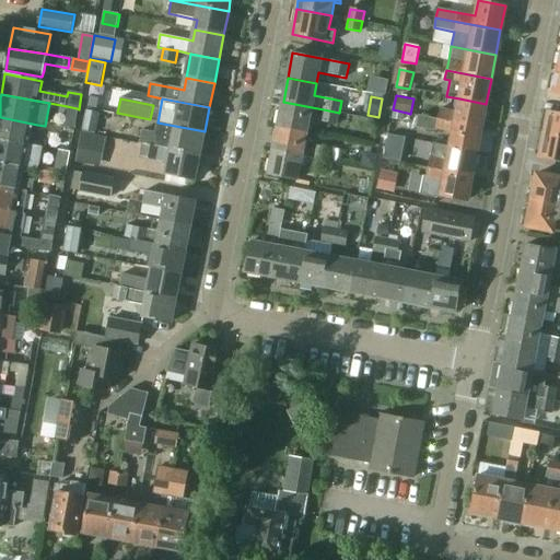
[(486,104),(459,98),(456,112),(439,108),(436,118),(481,127),(486,104)]
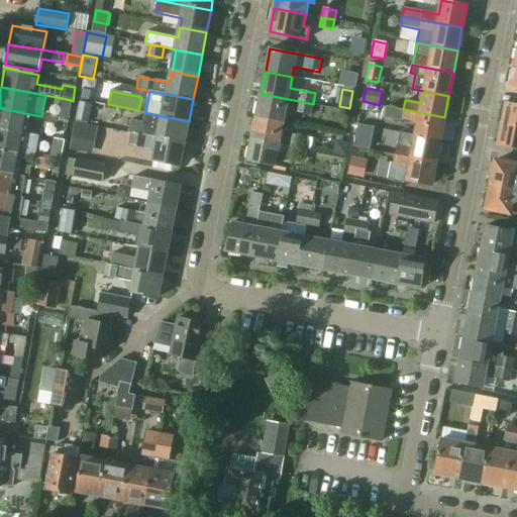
[(256,117),(283,122),(288,99),(262,94),(256,117)]
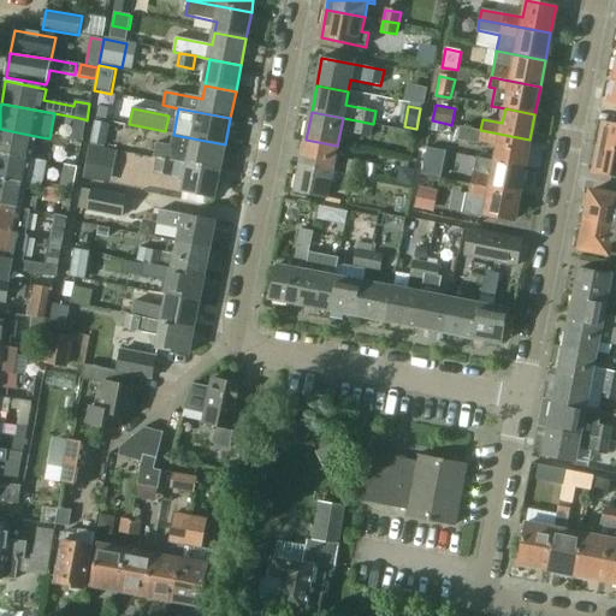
[(73,117),(70,137),(81,138),(84,119),(73,117)]
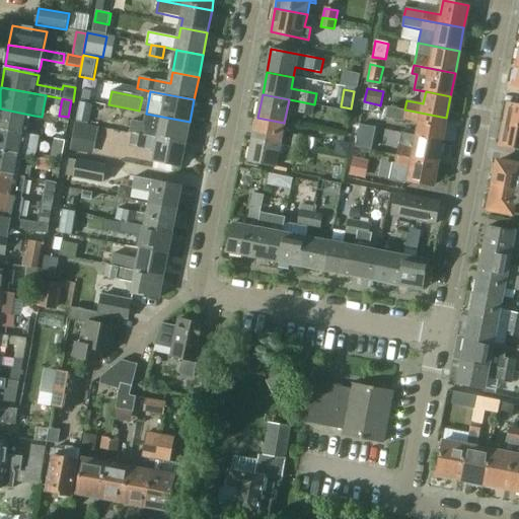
[(312,117),(314,104),(300,101),(298,114),(312,117)]
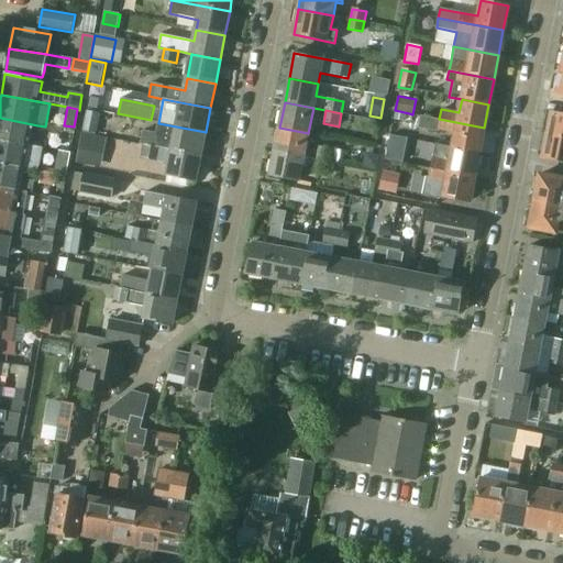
[(96,133),(99,113),(87,111),(84,131),(96,133)]
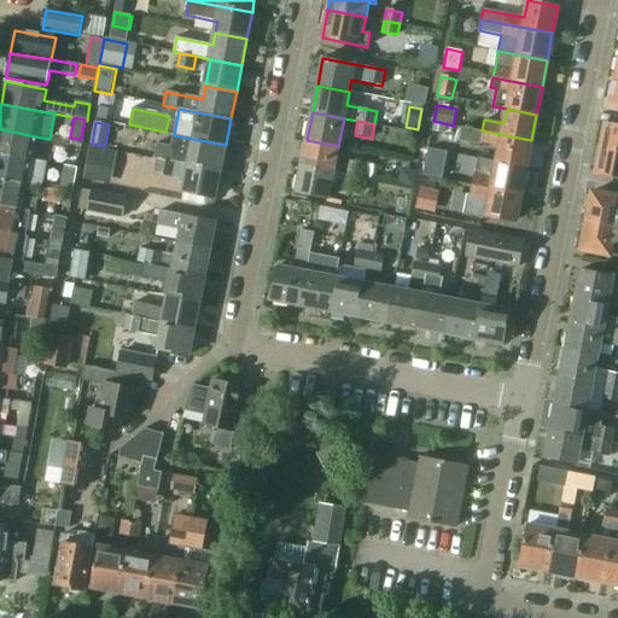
[(433,123),(432,132),(444,134),(445,126),(433,123)]
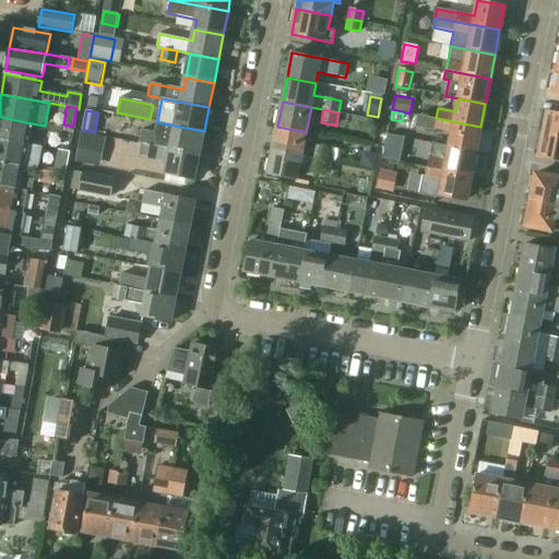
[(558,114),(548,111),(544,134),(558,137),(558,114)]
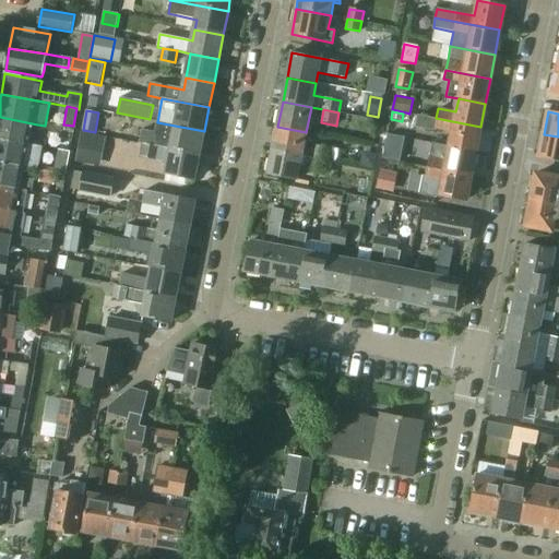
[(418,116),(416,128),(436,131),(437,128),(435,128),(436,119),(418,116)]
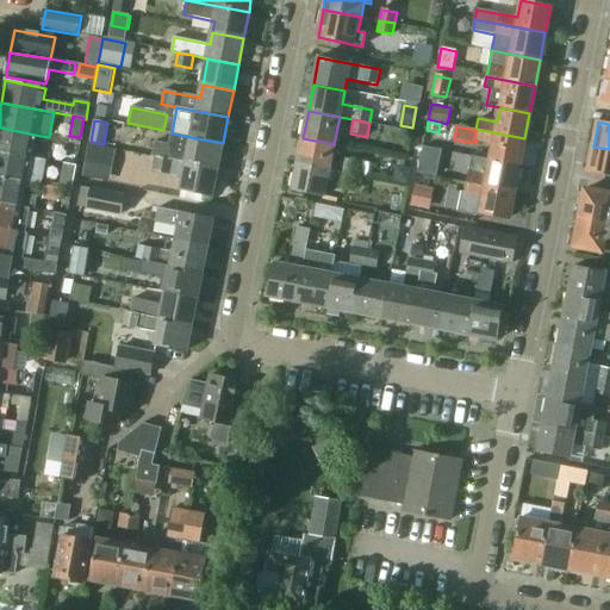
[(0,128),(0,153),(31,160),(32,157),(35,143),(41,144),(42,136),(41,136),(37,135),(0,128)]
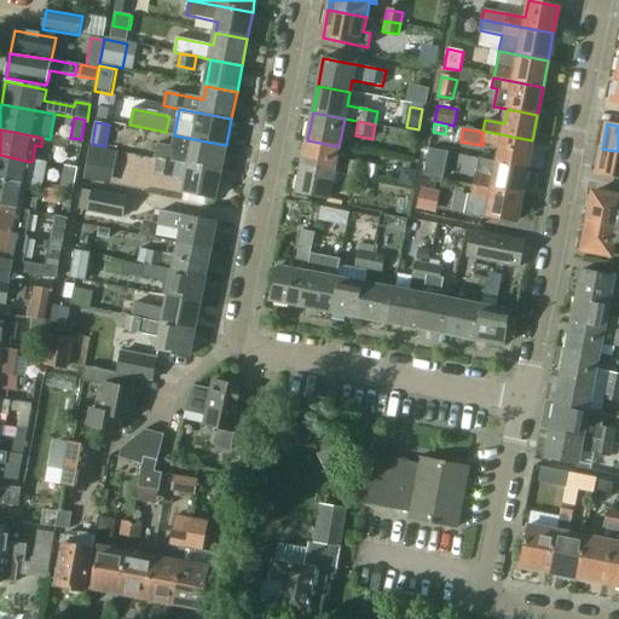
[(532,140),(482,131),(482,132),(481,142),(484,142),(501,145),(497,162),(526,168),(532,140)]
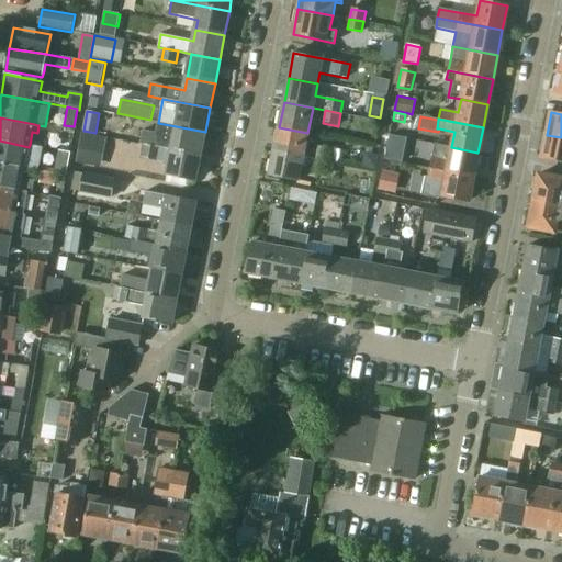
[(141,145),(143,145),(201,156),(205,132),(158,123),(156,134),(143,131),(141,145)]
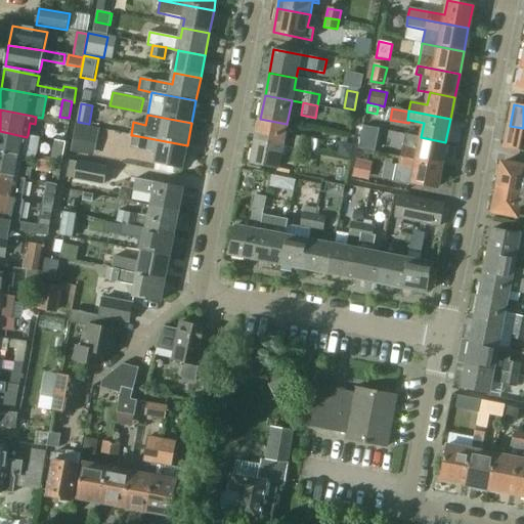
[(282,146),(294,148),(308,151),(310,139),(296,136),(296,140),(285,137),(287,124),(260,119),(256,141),(282,146)]
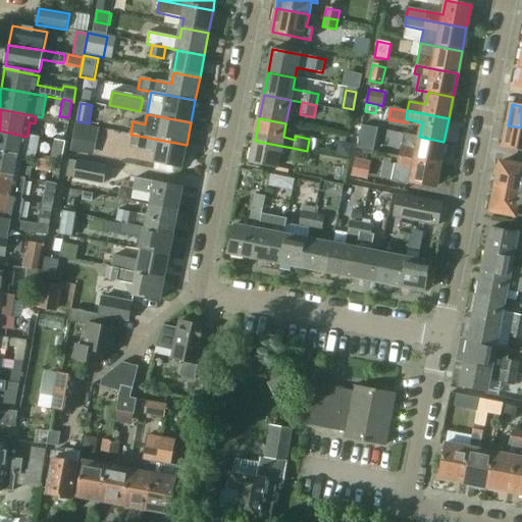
[(521,127),(508,125),(504,146),(521,149),(521,127)]
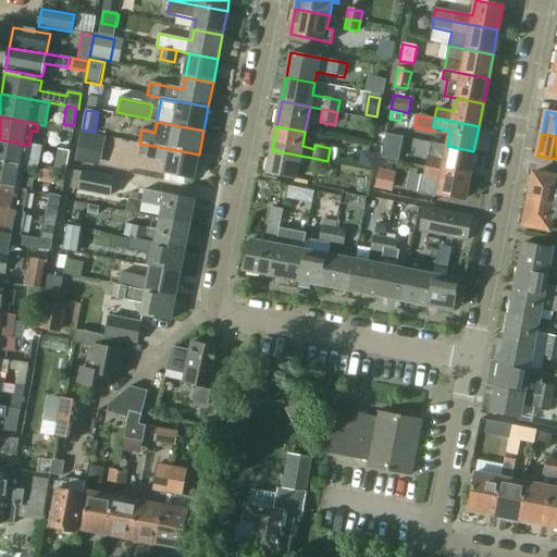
[(403,138),(386,135),(382,158),(398,161),(403,138)]
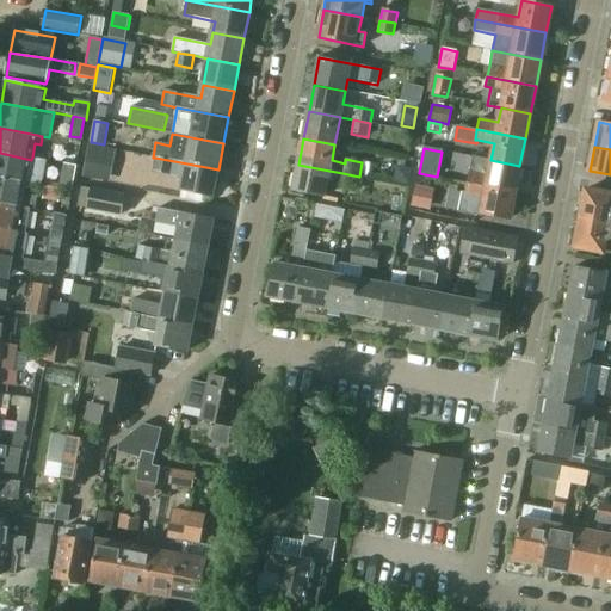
[(88,150),(84,176),(96,178),(102,153),(88,150)]
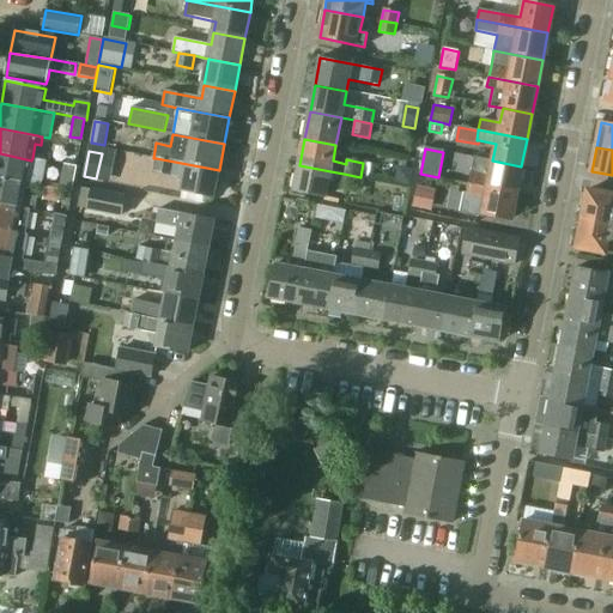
[(0,178),(31,184),(42,187),(47,161),(32,158),(31,161),(0,153),(0,178)]
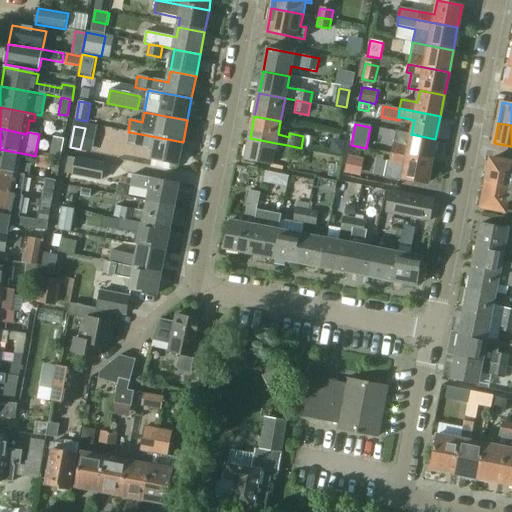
[(395,131),(393,144),(391,153),(431,161),(435,139),(411,134),(395,131)]
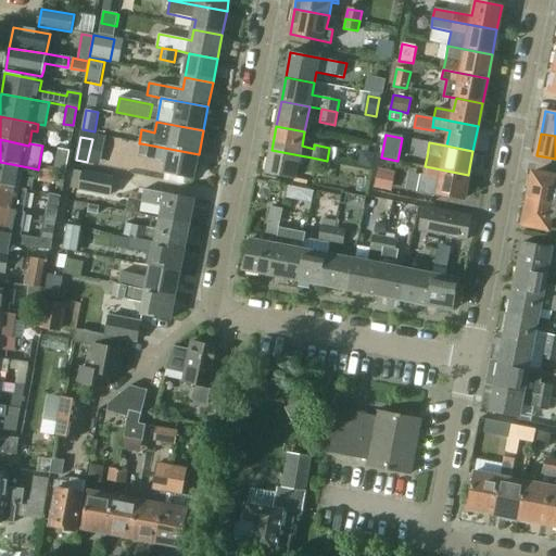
[(193,180),(199,154),(141,143),(139,155),(168,161),(165,174),(193,180)]
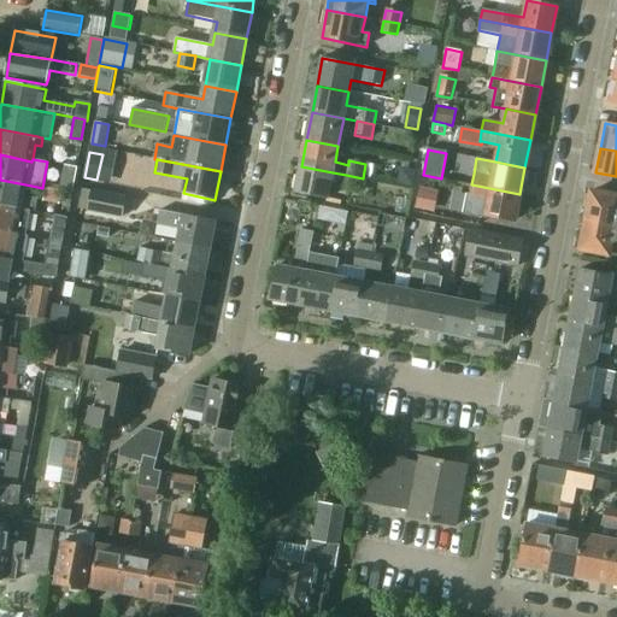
[(327,200),(333,172),(301,166),(295,194),(327,200)]
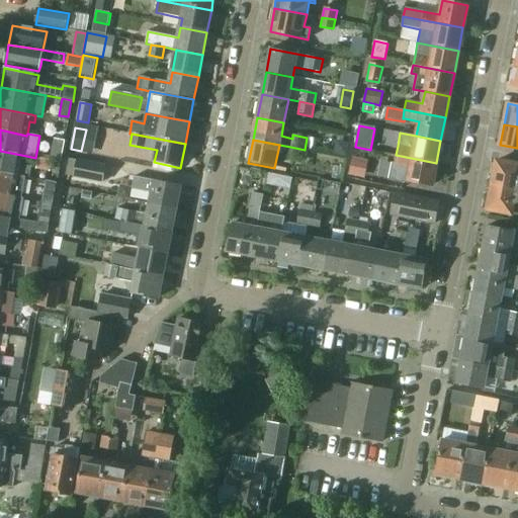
[(53,144),(51,156),(60,158),(63,145),(53,144)]
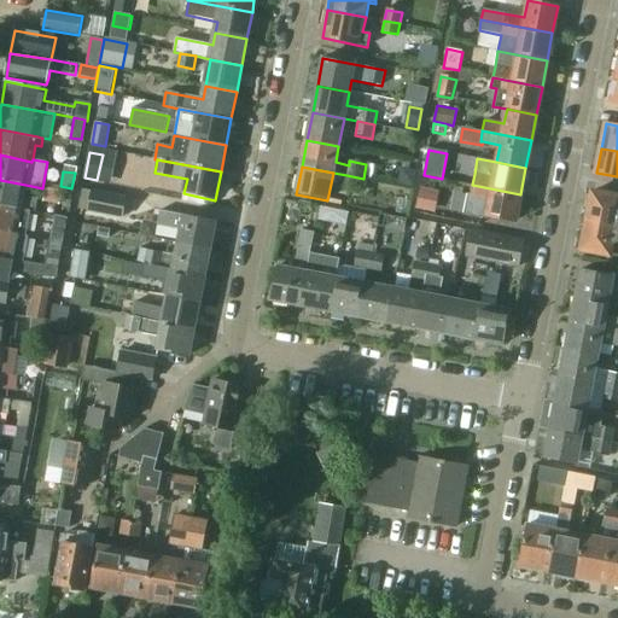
[(361,192),(363,179),(347,175),(344,188),(361,192)]
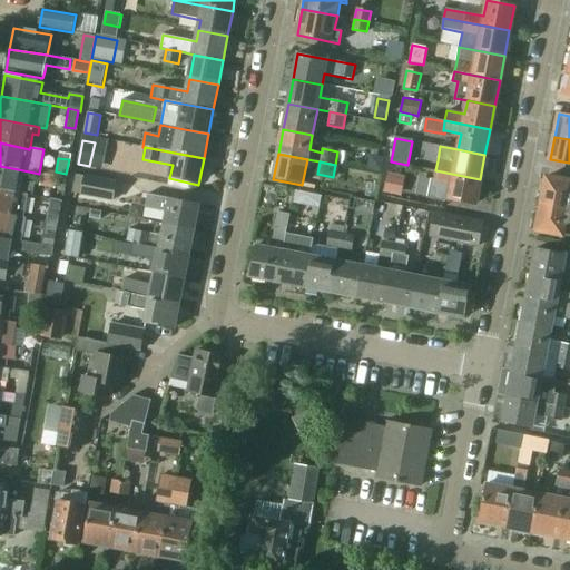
[(0,189),(28,196),(32,196),(35,184),(23,182),(25,176),(28,176),(29,172),(0,166),(0,189)]
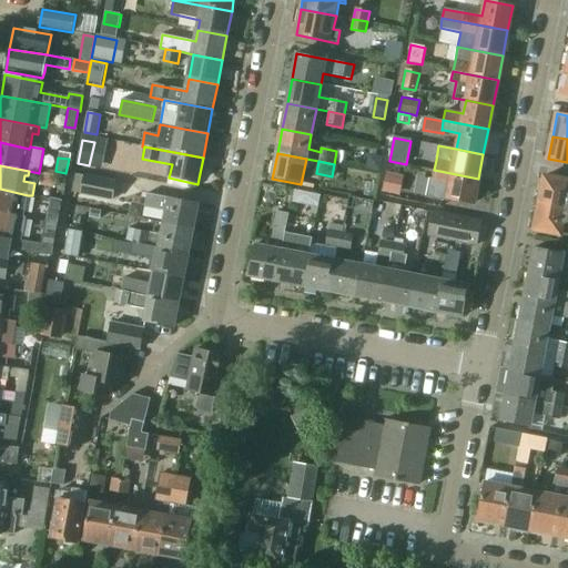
[(42,170),(40,185),(56,188),(58,172),(42,170)]
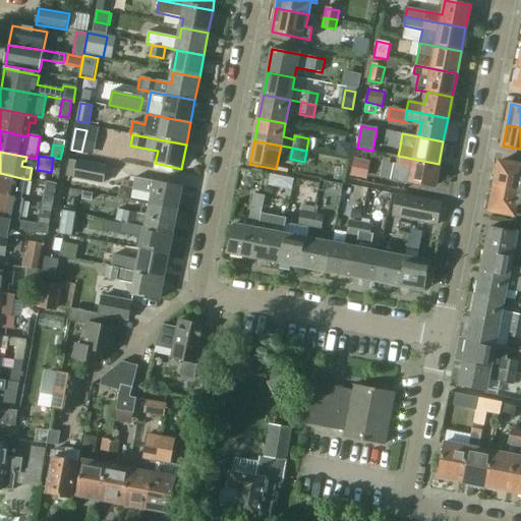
[(439,164),(398,156),(396,164),(394,163),(391,181),(411,185),(411,182),(435,187),(439,164)]
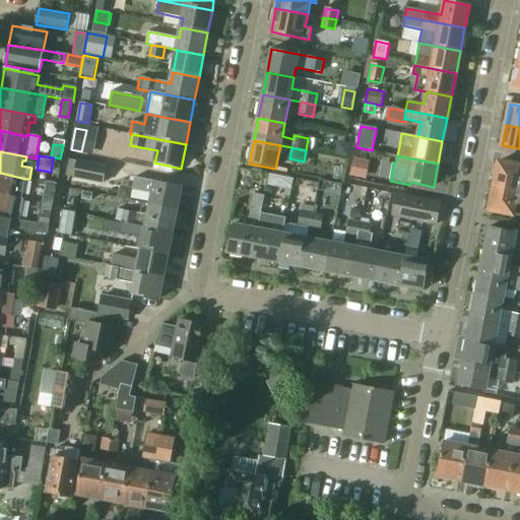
[(349,176),(366,179),(369,161),(352,158),(349,176)]
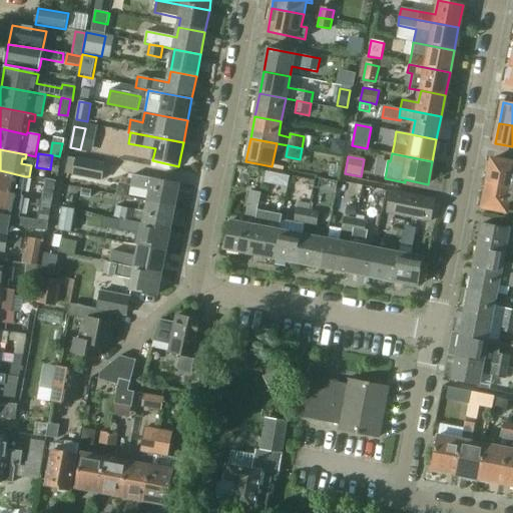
[(102,182),(105,164),(76,158),(76,159),(69,157),(65,173),(73,175),(72,176),(102,182)]
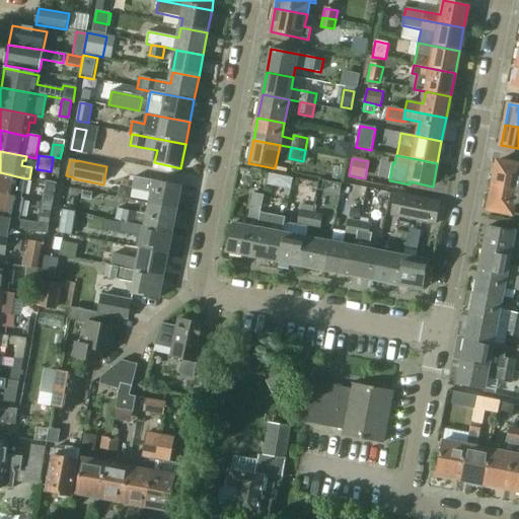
[(493,187),(518,191),(518,165),(498,161),(493,187)]
